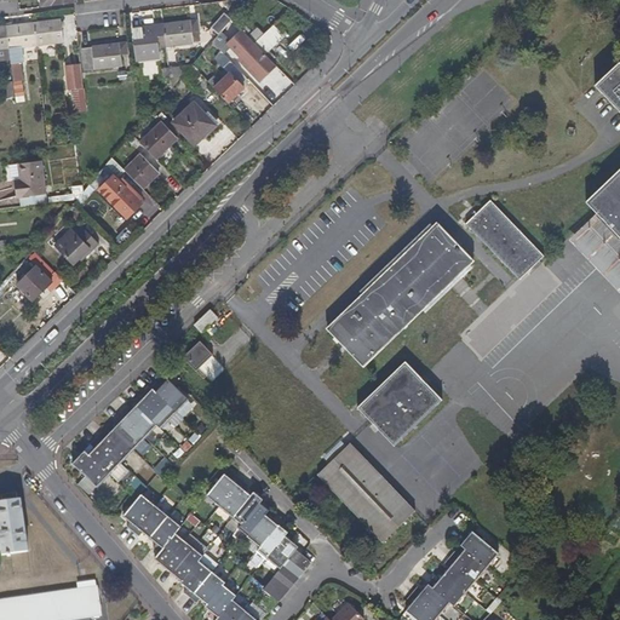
[(233,21),(225,13),(212,28),(219,35),(223,32),(233,21)]
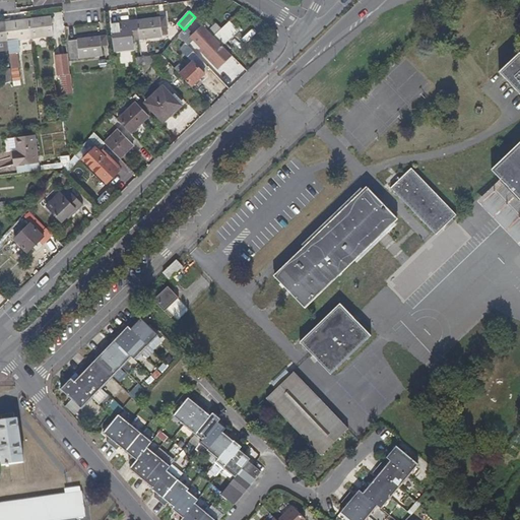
[(51,16),(27,18),(29,38),(54,36),(51,16)]
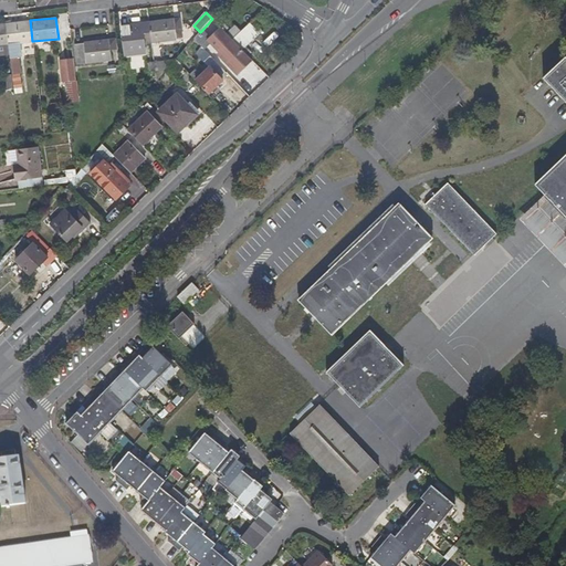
[(181,19),(149,22),(153,43),(177,40),(176,38),(182,37),(181,19)]
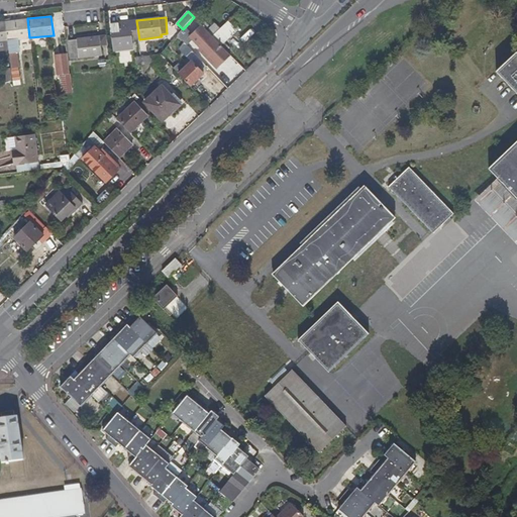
[(27,18),(5,21),(7,39),(29,37),(27,18)]
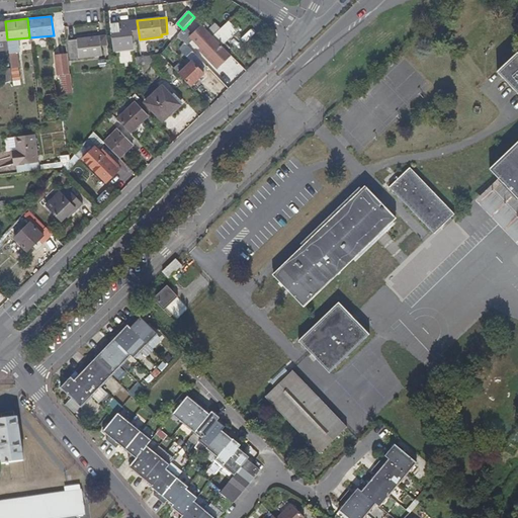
[(114,33),(112,33),(115,51),(134,49),(133,39),(140,39),(137,20),(120,22),(120,23),(113,24),(114,33)]
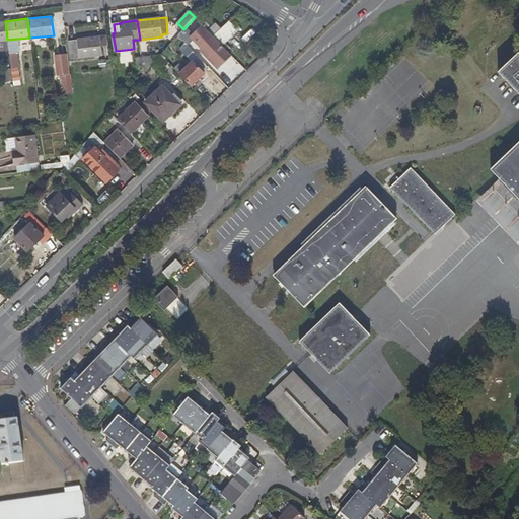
[(240,31),(230,21),(214,36),(228,51),(230,50),(225,44),(240,31)]
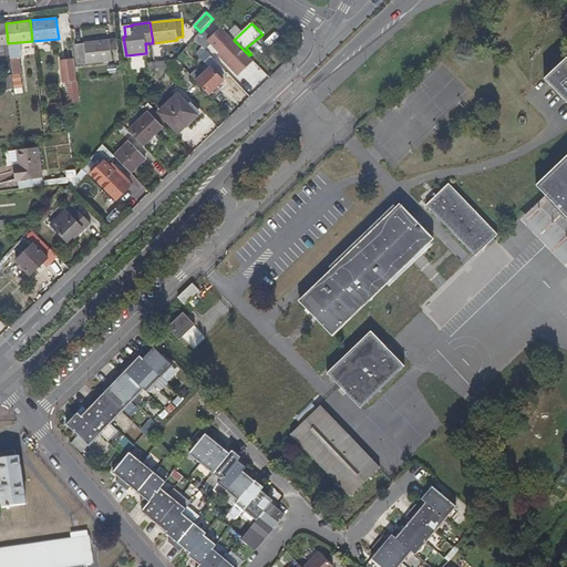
[(206,50),(212,44),(219,52),(218,53),(239,74),(254,61),(249,55),(234,40),(234,39),(222,28),(208,41),(207,40),(210,37),(204,29),(200,32),(195,39),(206,50)]
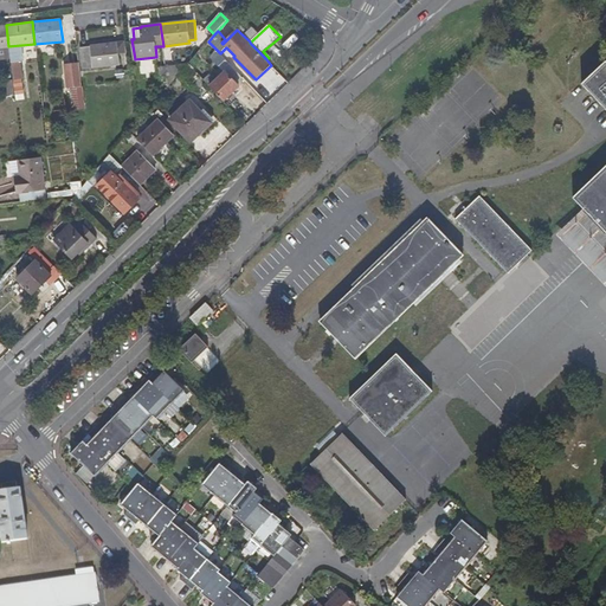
[(92,46),(81,49),(83,69),(120,65),(118,53),(126,52),(124,43),(92,46)]
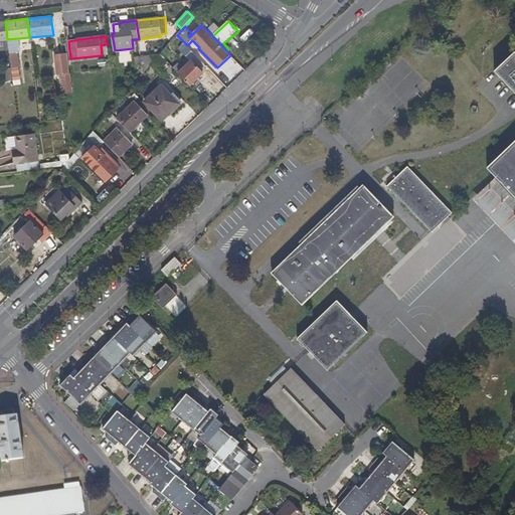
[(178,62),(173,67),(191,87),(205,73),(204,72),(209,68),(191,50),(186,55),(191,61),(184,68),(178,62)]
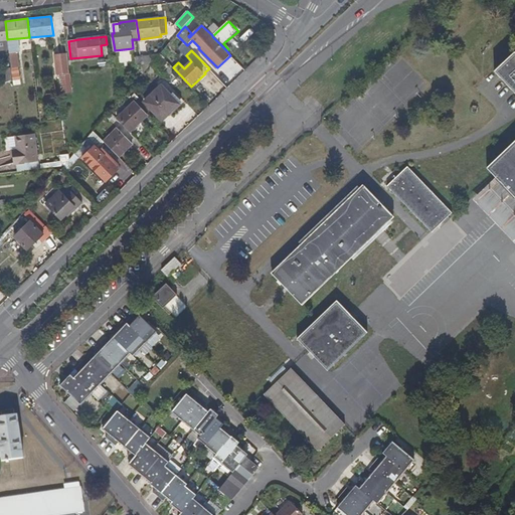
[(514,52),(514,51),(494,70),(514,93),(514,52)]
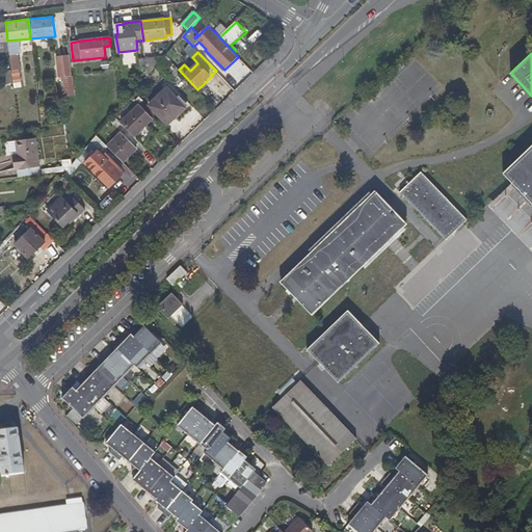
[(70,55),(58,56),(59,77),(61,77),(62,77),(72,76),(70,55)]
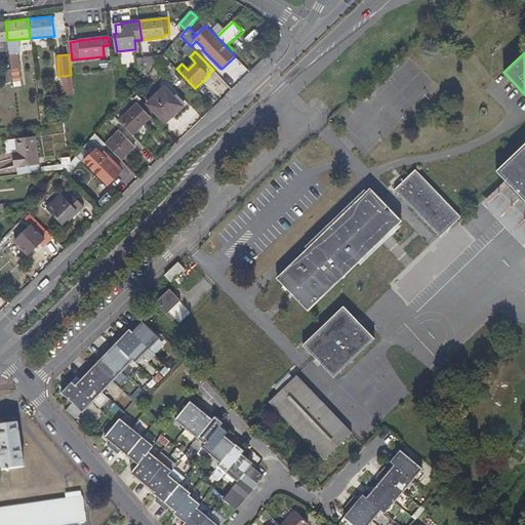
[(163,55),(144,57),(145,67),(147,75),(155,66),(163,55)]
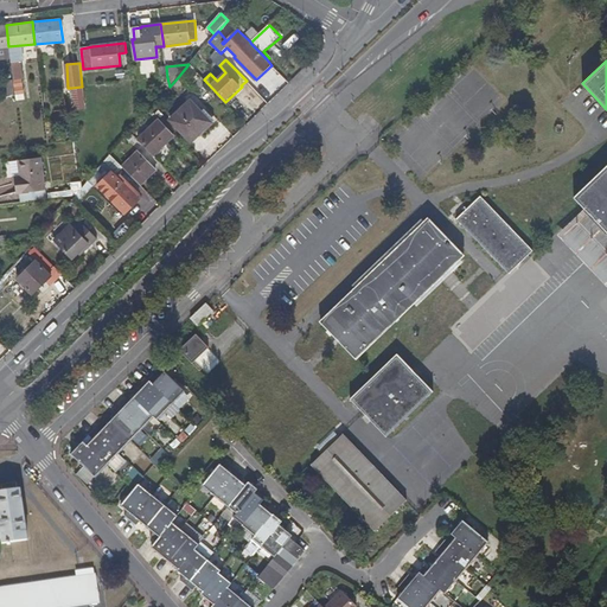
[(197,72),(189,64),(179,76),(186,83),(197,72)]
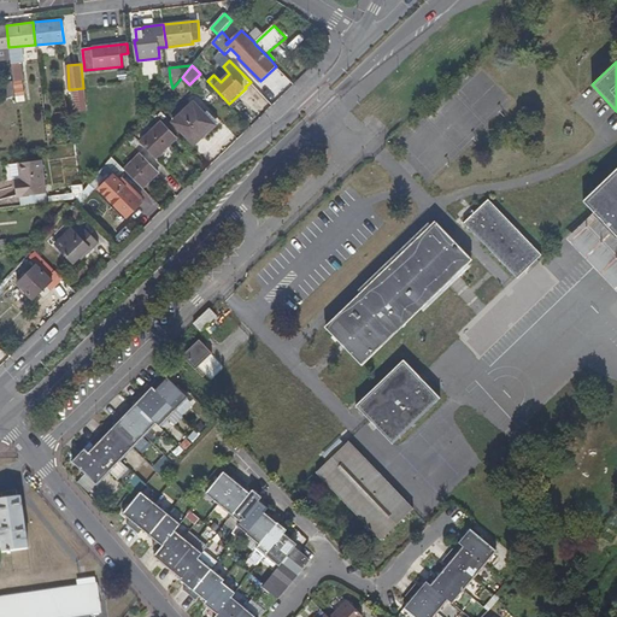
[(12,81),(4,81),(6,97),(15,95),(12,81)]
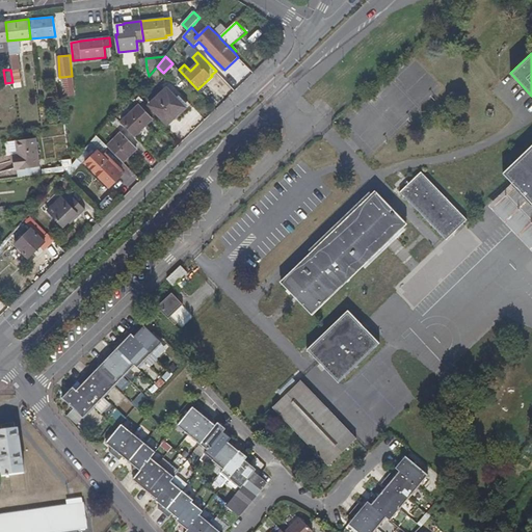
[(72,76),(62,77),(65,102),(77,101),(77,96),(76,96),(73,76),(72,76)]
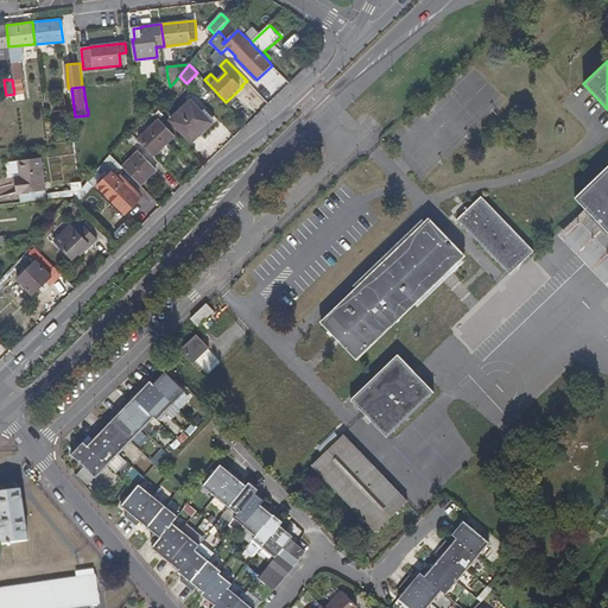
[(191,101),(171,120),(192,143),(213,124),(191,101)]
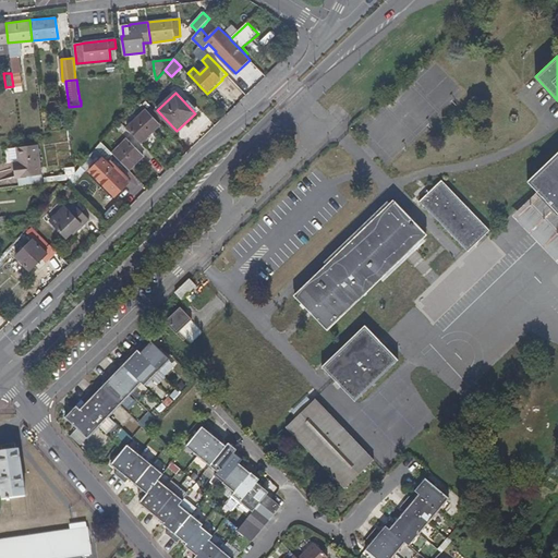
[(161,125),(147,109),(128,128),(132,133),(142,143),(161,125)]
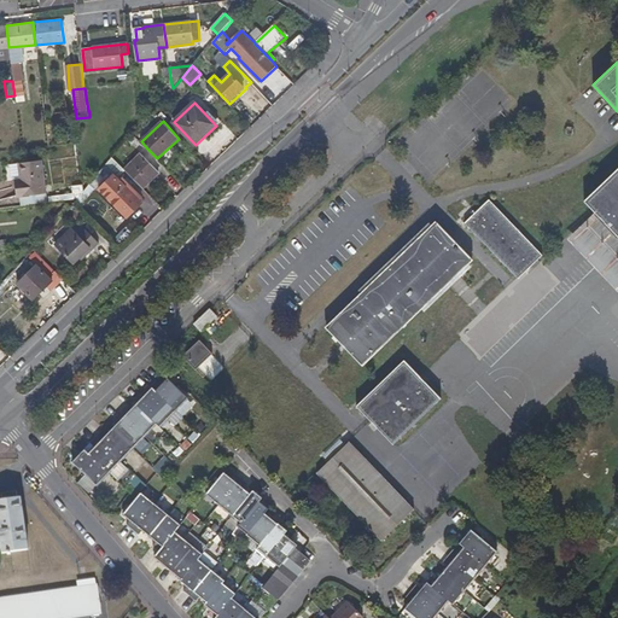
[(139,140),(134,135),(128,140),(133,145),(139,140)]
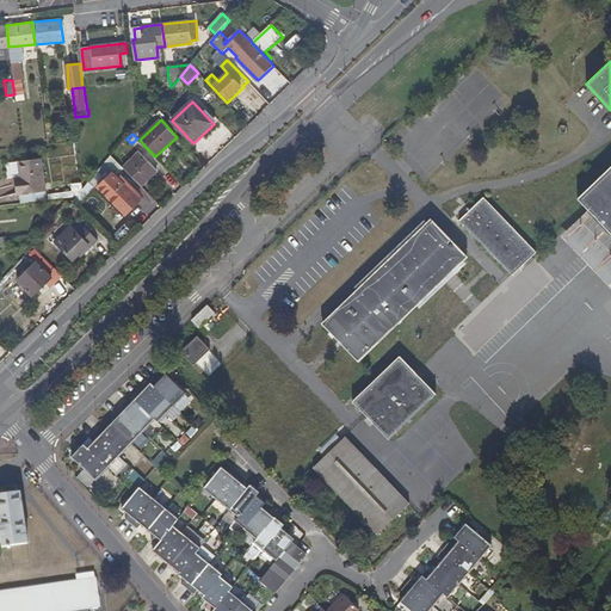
[(144,146),(141,152),(159,171),(164,166),(155,156),(144,146)]
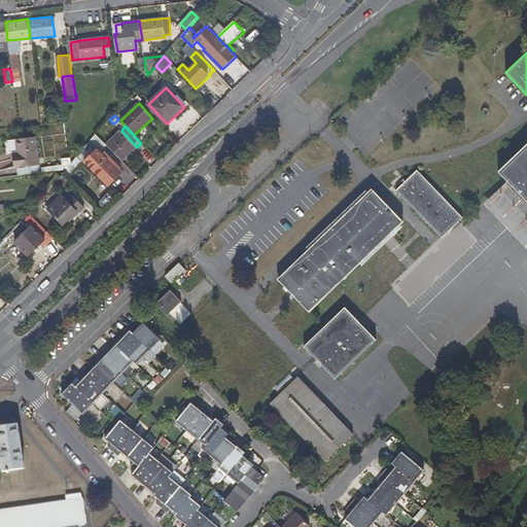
[(121,131),(107,144),(123,162),(137,147),(121,131)]
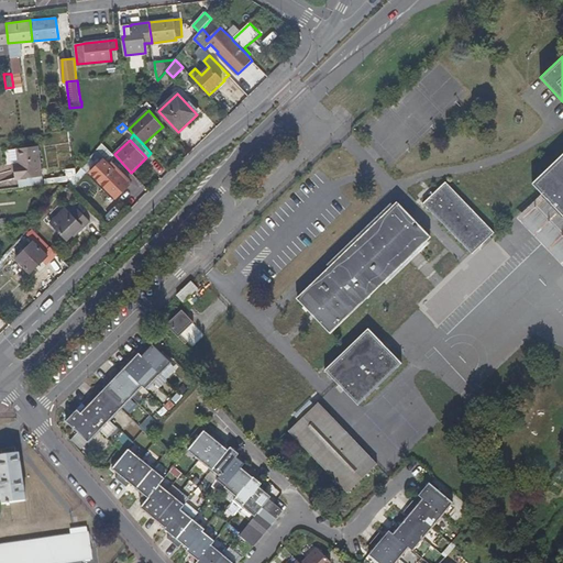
[(19,164),(15,164),(18,179),(22,179),(43,177),(40,146),(18,148),(19,164)]
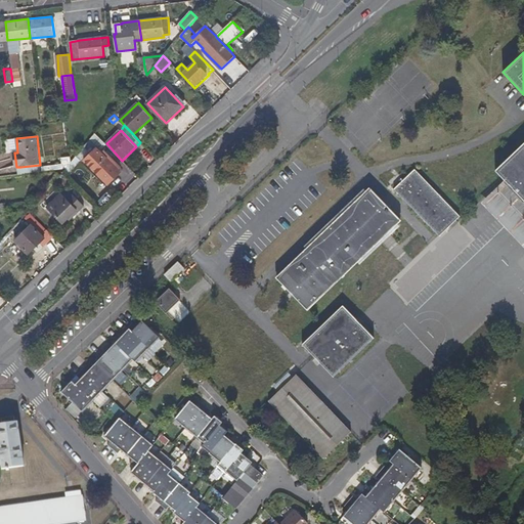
[(94,145),(89,141),(85,146),(90,150),(94,145)]
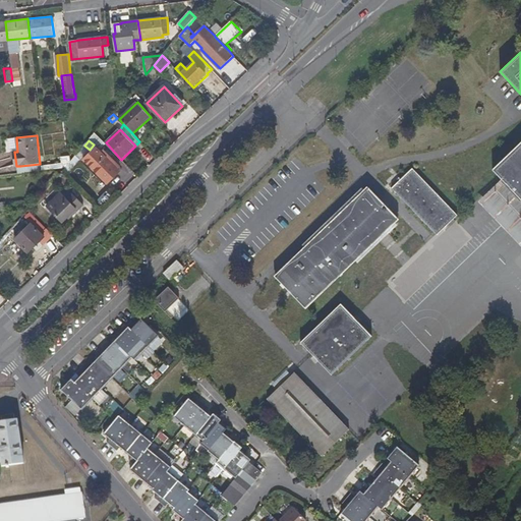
[(520,140),(504,159),(491,169),(497,175),(520,199),(520,140)]
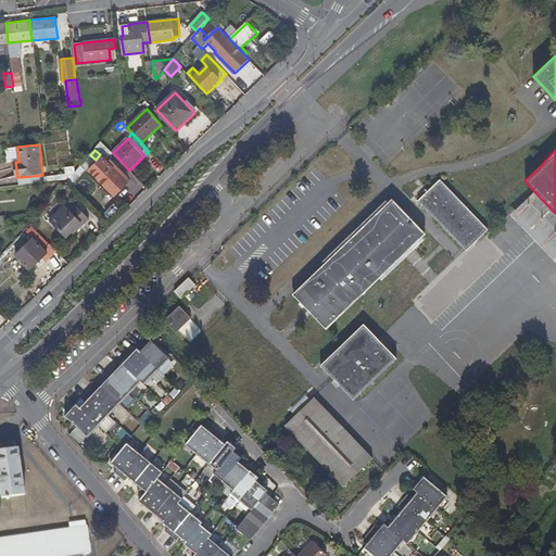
[(129,182),(114,167),(100,181),(115,197),(129,182)]
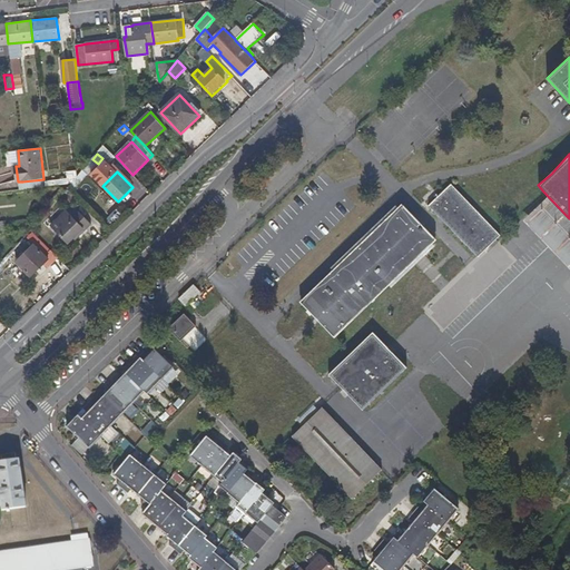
[(451,184),(428,206),(439,217),(477,257),(500,235),(451,184)]
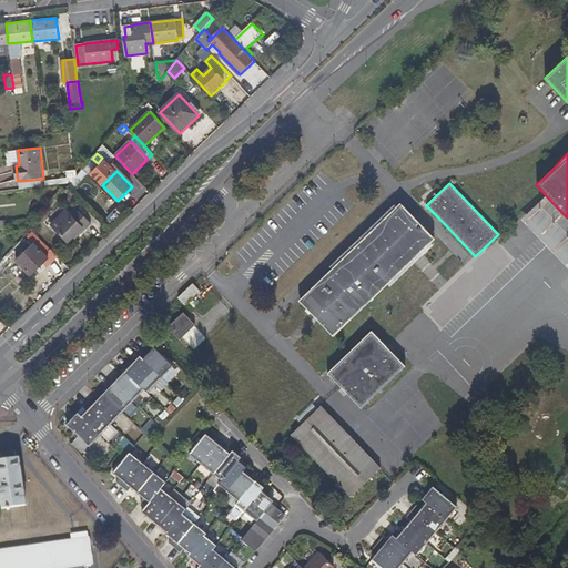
[(567,217),(541,191),(516,215),(567,269),(567,217)]
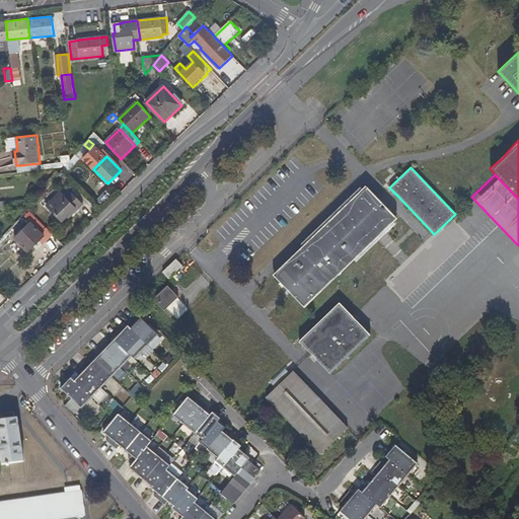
[(396,217),(367,188),(302,249),(334,277),(375,237),(383,230),(396,217)]
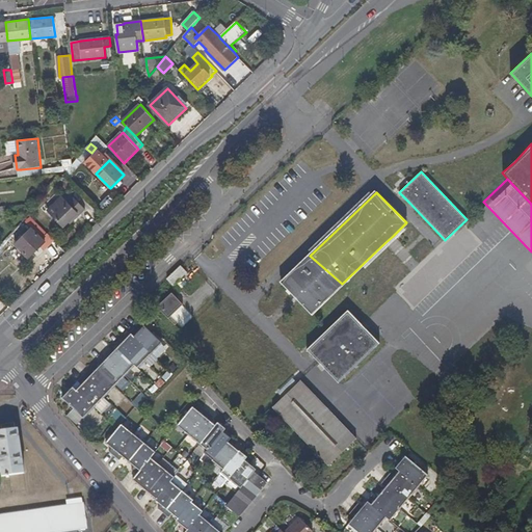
[(68,201),(62,195),(47,210),(65,229),(71,222),(72,224),(87,210),(73,196),(68,201)]
